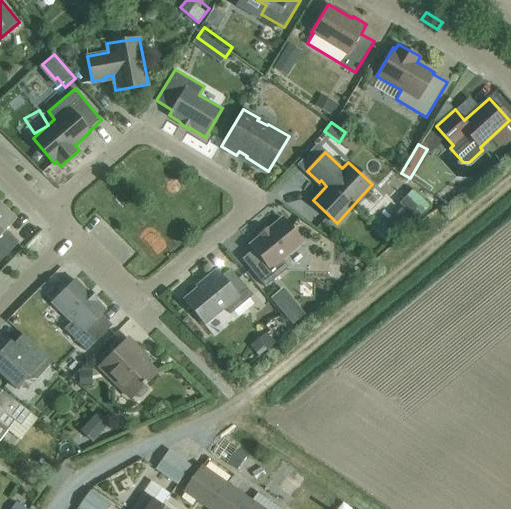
[(408,195),(427,206),(432,197),(414,186),(408,195)]
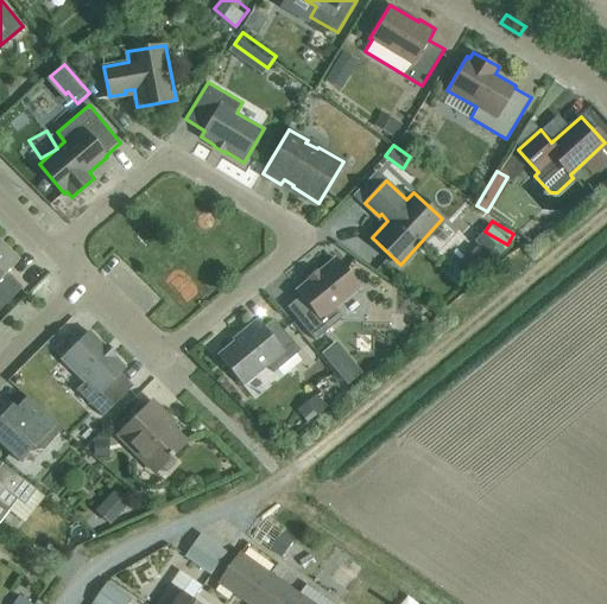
[(0,309),(23,287),(7,272),(19,260),(0,242),(0,309)]
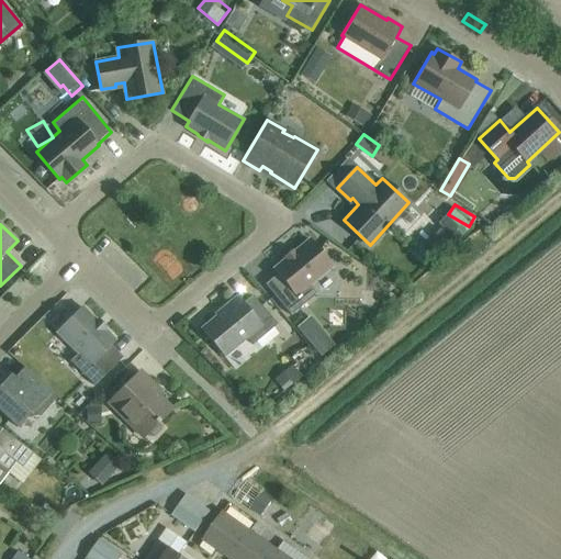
[(333,266),(310,238),(294,250),(293,249),(284,257),(285,258),(273,268),(278,272),(266,283),(291,314),(316,293),(310,284),(333,266)]
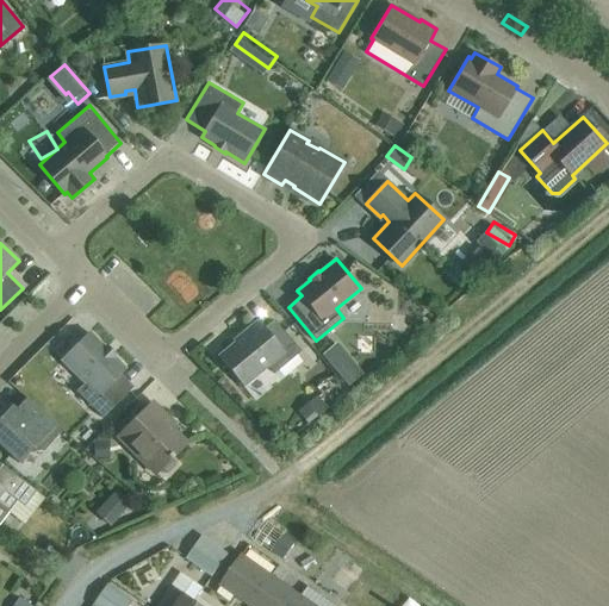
[(275,373),(302,351),(274,319),(263,328),(258,320),(242,333),(243,335),(219,355),(244,386),(268,366),(275,373)]
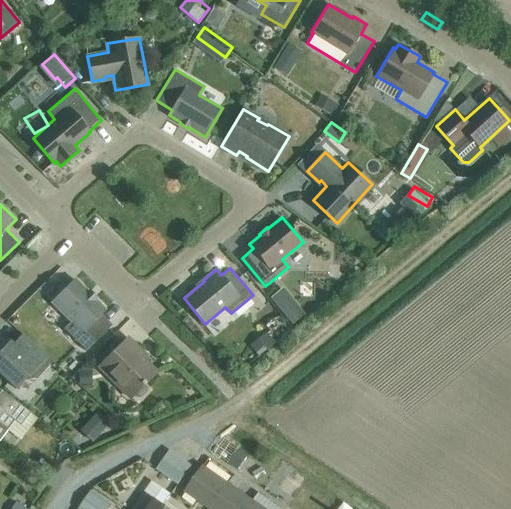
[(75,279),(52,302),(71,321),(64,328),(86,350),(112,324),(101,313),(105,309),(95,299),(97,298),(89,291),(88,292),(75,279)]
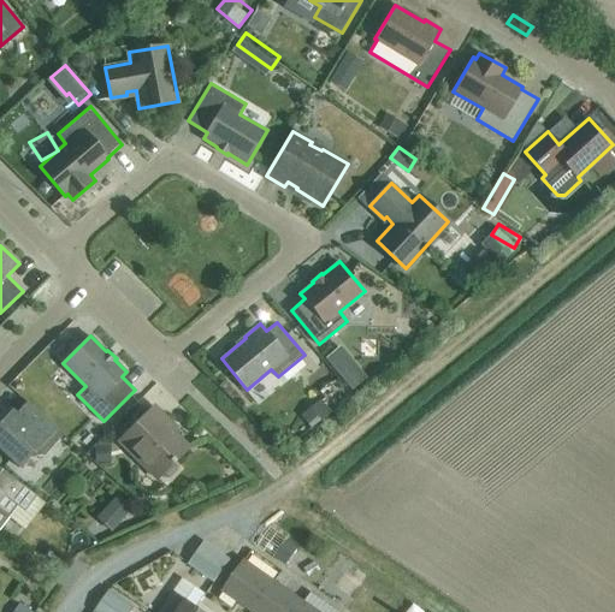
[(5,417),(0,422),(0,449),(21,467),(34,452),(37,456),(45,455),(63,434),(27,402),(10,421),(5,417)]
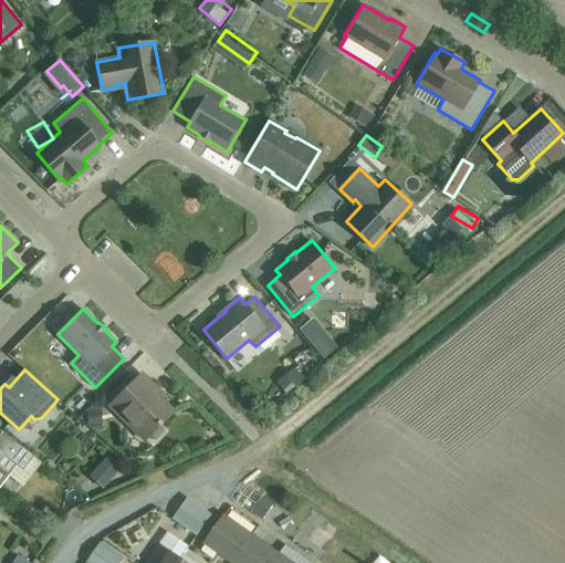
[(152,389),(155,387),(142,373),(110,405),(145,439),(148,436),(152,439),(156,439),(163,433),(163,428),(159,425),(174,412),(152,389)]
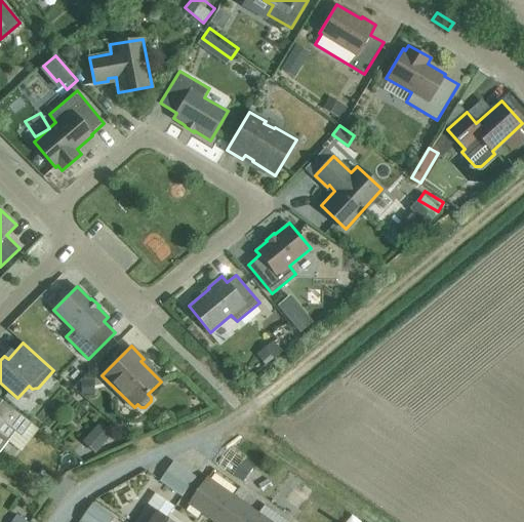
[(0,434),(7,440),(14,431),(22,436),(32,423),(2,400),(0,402),(0,434)]
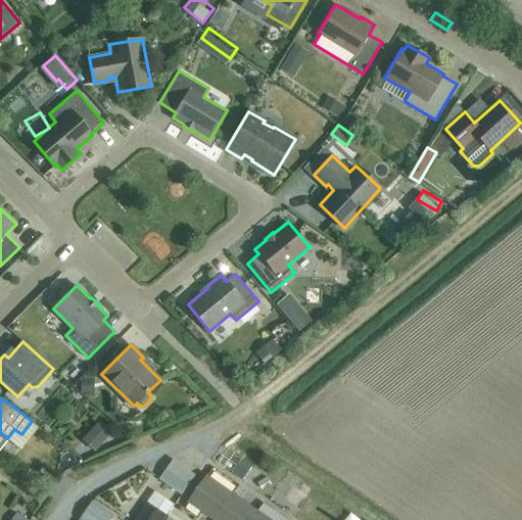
[(86,431),(102,447),(122,427),(105,412),(86,431)]
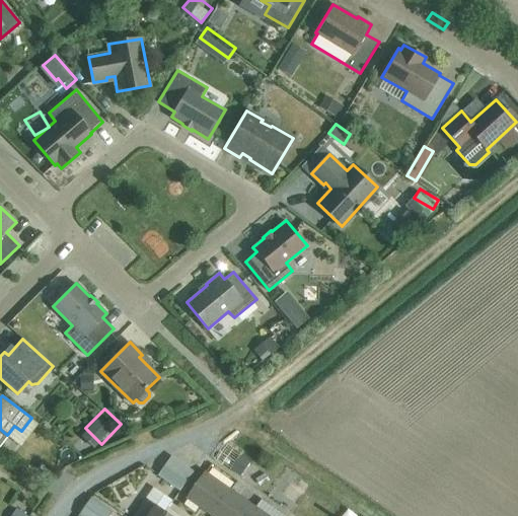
[(63,445),(75,458),(95,441),(83,427),(63,445)]
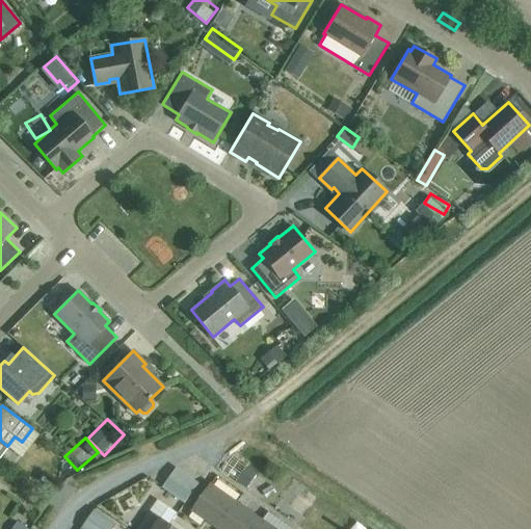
[(164,485),(186,501),(200,482),(178,467),(164,485)]
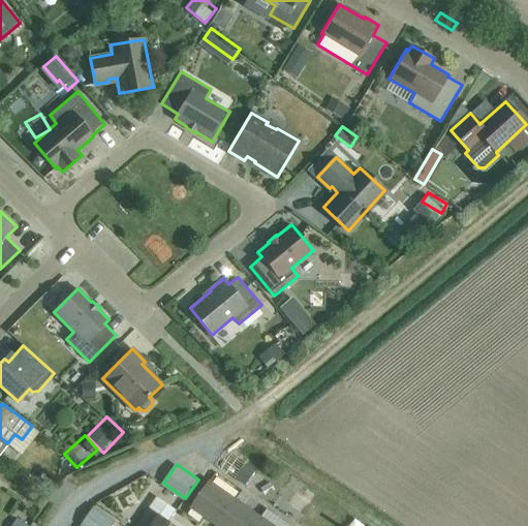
[(192,506),(218,525),(237,498),(211,480),(192,506)]
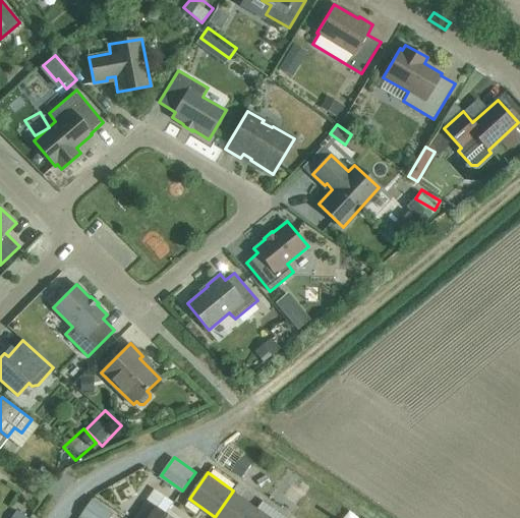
[(115,491),(123,497),(129,487),(121,481),(115,491)]
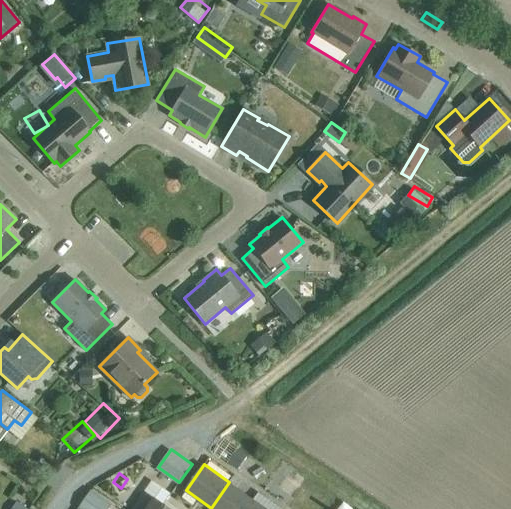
[(211,508),(212,508),(248,508),(255,500),(229,482),(211,508)]
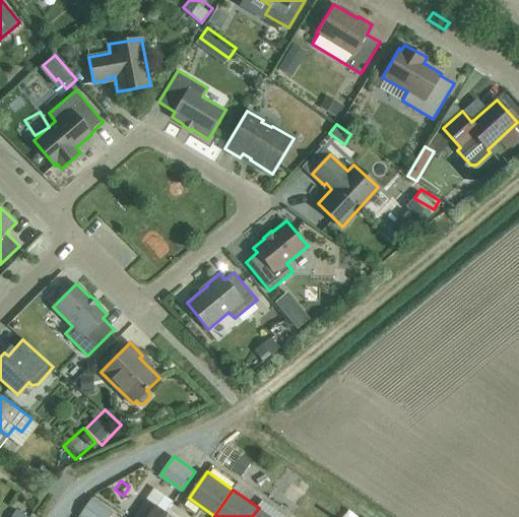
[(134,516),(175,516),(148,498),(134,516)]
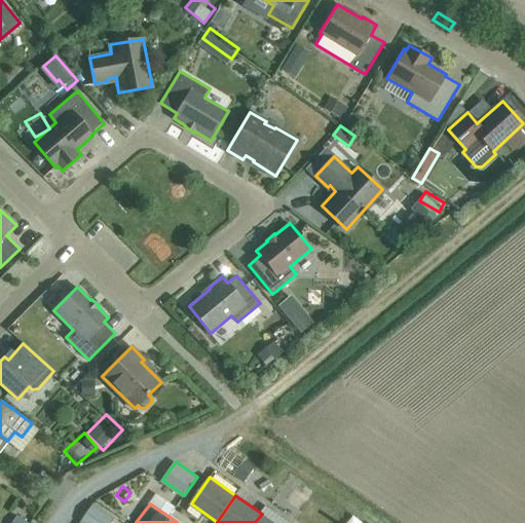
[(94,505),(82,521),(84,522),(110,522),(114,519),(94,505)]
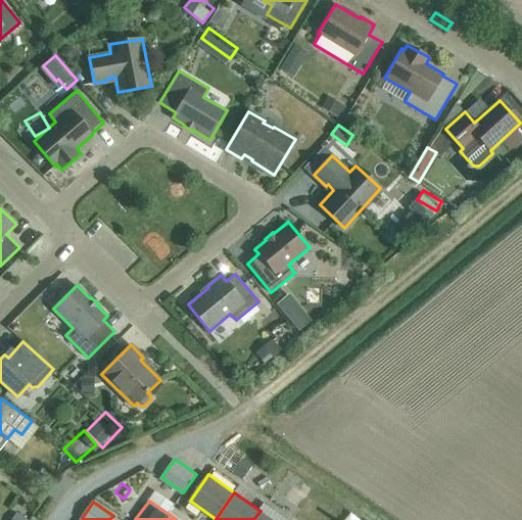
[(253,519),(274,519),(261,511),(253,519)]
